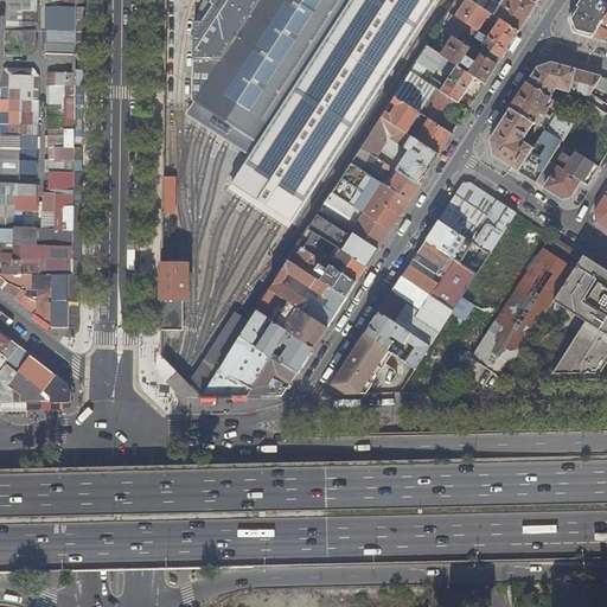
[(5,0),(5,53),(34,53),(36,0),(5,0)]
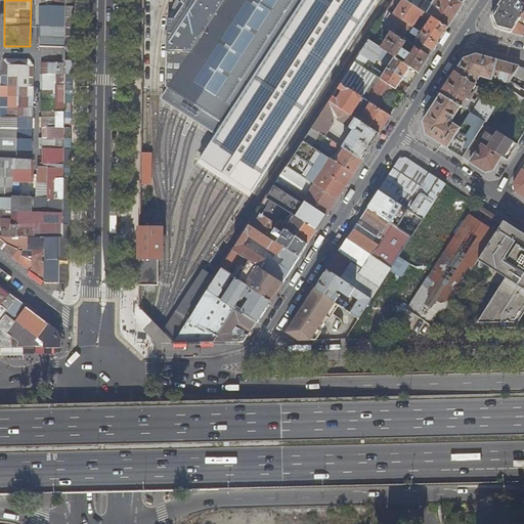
[(40,46),(66,47),(66,0),(39,0),(40,6),(41,6),(40,46)]
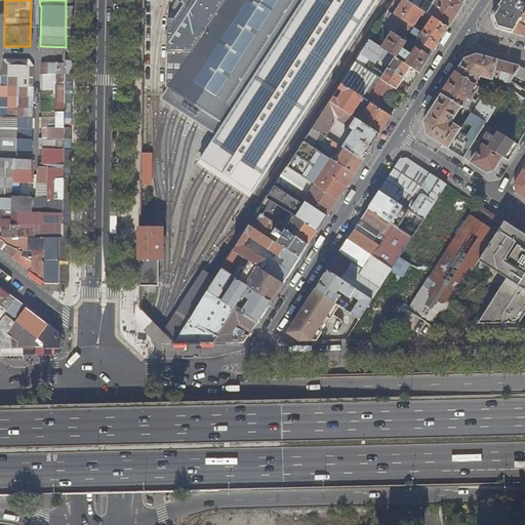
[(183,0),(182,2),(185,4),(175,17),(167,17),(166,87),(169,88),(161,102),(168,106),(176,111),(185,117),(196,124),(199,126),(201,123),(215,132),(198,162),(207,168),(219,175),(231,184),(243,191),(252,197),(301,122),(299,121),(304,115),(305,116),(312,105),(311,104),(314,99),(315,101),(326,83),(325,82),(327,78),(329,79),(342,58),(340,57),(341,56),(344,57),(356,38),(355,37),(356,34),(358,35),(370,15),(369,14),(371,11),(372,12),(380,0),(183,0)]
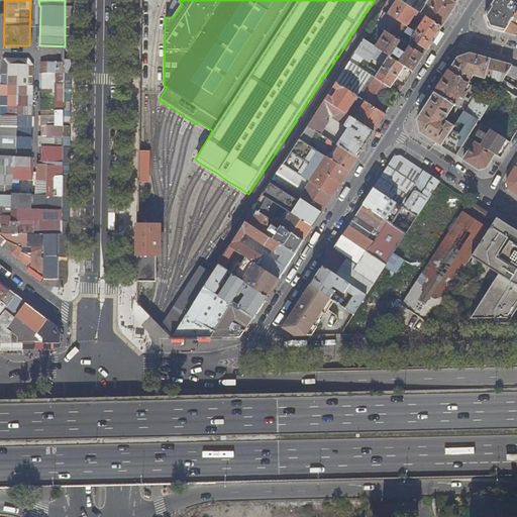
[(421,18),(423,15),(400,0),(389,0),(388,2),(394,5),(388,15),(405,26),(408,27),(416,15),(421,18)]
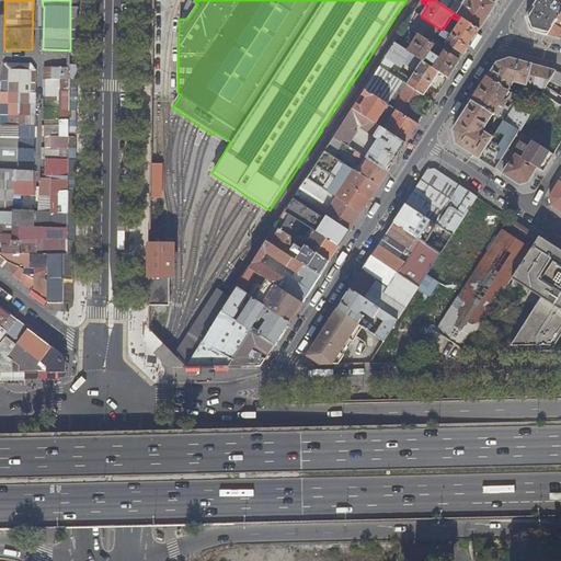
[(465,0),(461,6),(453,0),(434,0),(459,16),(462,19),(480,30),(495,4),(488,0),(470,0),(469,0),(465,0)]
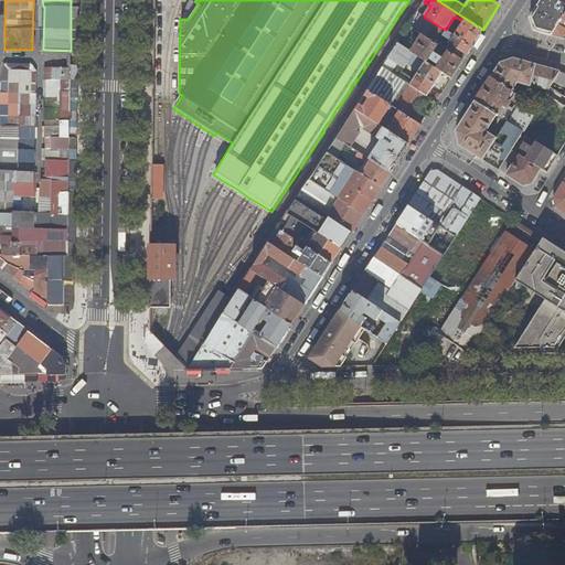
[(555,16),(563,3),(558,0),(541,0),(530,18),(535,30),(552,34),(561,20),(555,16)]
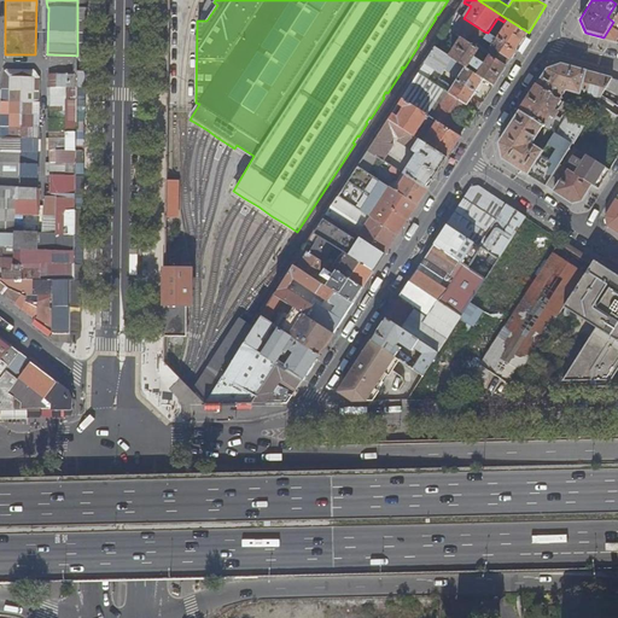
[(607,17),(613,22),(617,15),(617,4),(616,4),(607,17)]
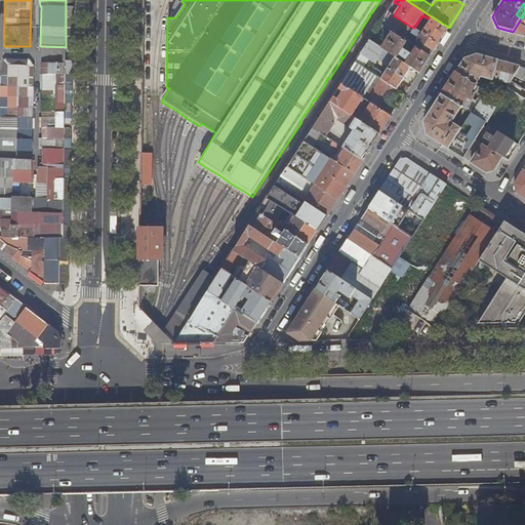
[(405,36),(411,27),(394,15),(389,11),(387,13),(396,18),(389,30),(394,33),(407,41),(409,43),(411,40),(405,36)]
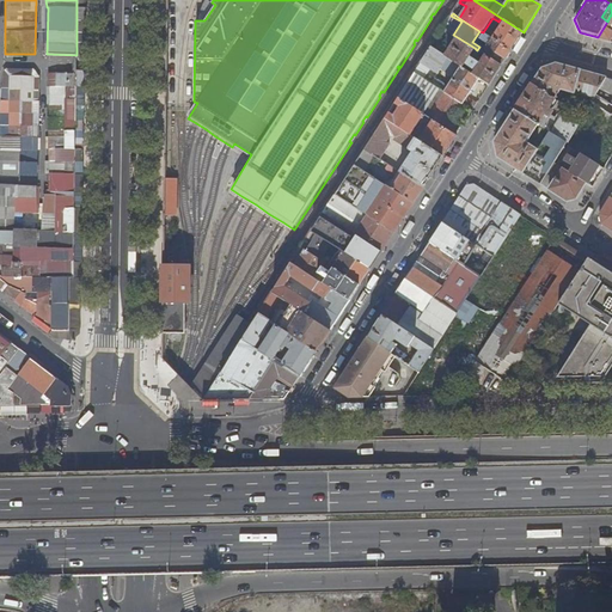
[(611,22),(611,14),(607,22),(598,37),(609,41),(611,41),(611,38),(611,29),(609,28),(611,23),(611,22)]
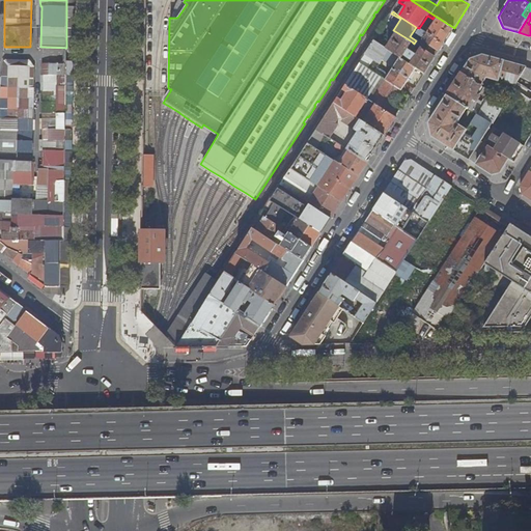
[(394,18),(390,16),(385,24),(389,26),(394,18)]
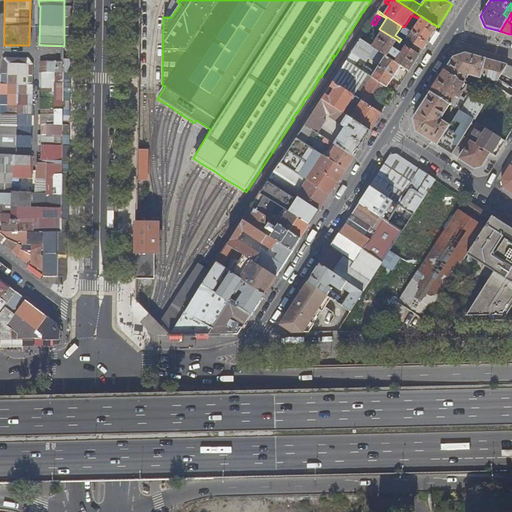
[(409,27),(407,30),(427,43),(438,27),(422,17),(413,30),(409,27)]
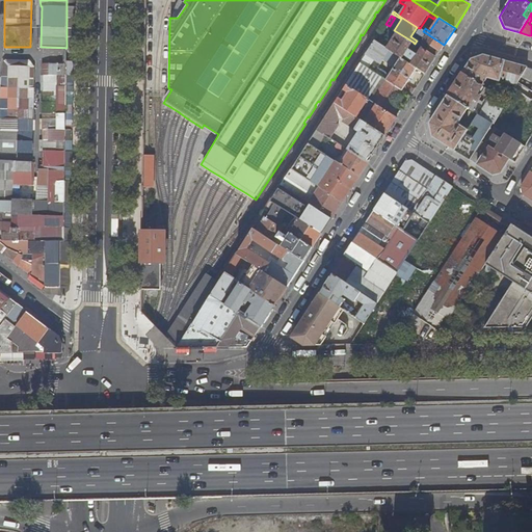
[(155,25),(144,25),(144,41),(152,41),(152,37),(154,37),(155,25)]
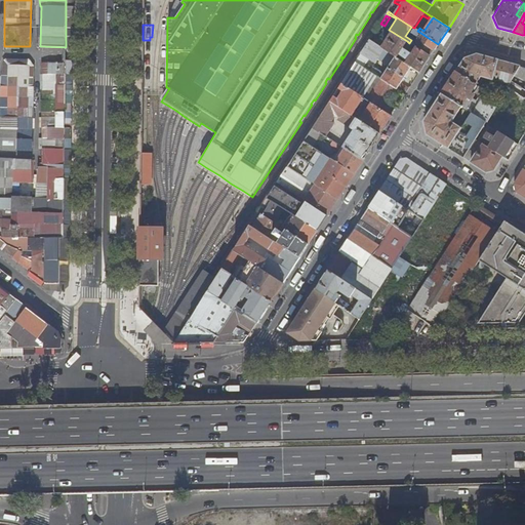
[(418,38),(413,46),(417,48),(430,56),(438,44),(417,31),(415,29),(412,34),(418,38)]
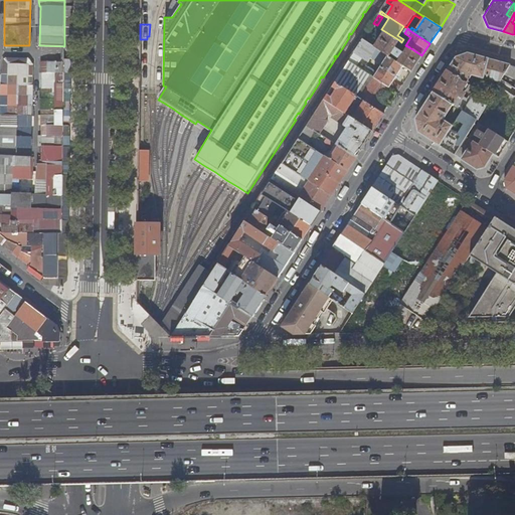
[(394,47),(399,40),(386,32),(376,47),(403,66),(411,71),(421,55),(409,47),(404,54),(394,47)]
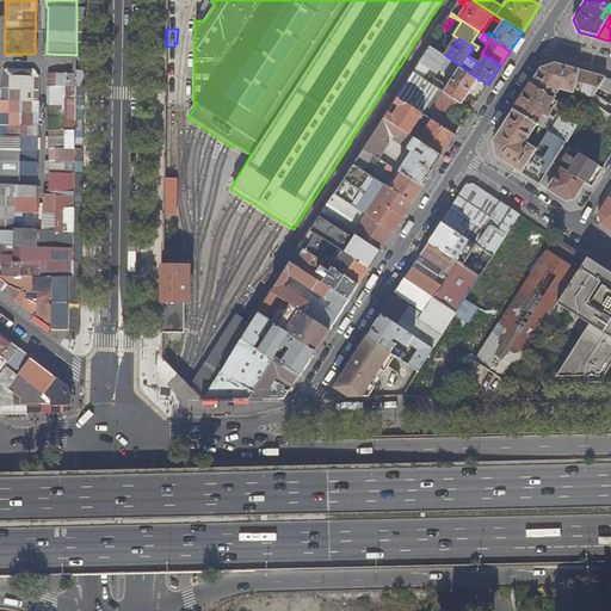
[(467,97),(479,79),(446,56),(431,45),(420,62),(438,74),(438,73),(440,74),(444,69),(452,74),(456,75),(446,88),(446,86),(434,79),(431,84),(439,88),(444,92),(462,104),(471,110),(477,103),(467,97)]
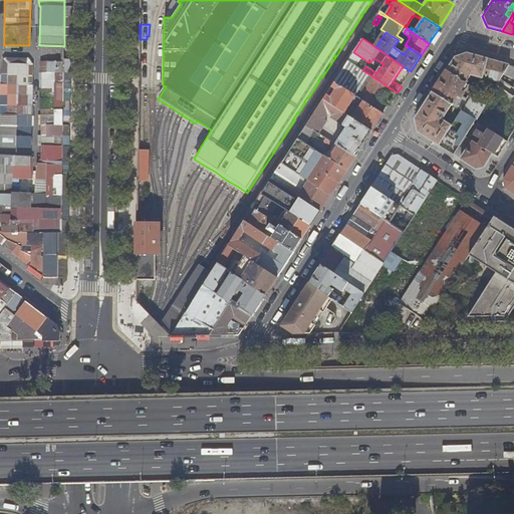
[(404,54),(409,47),(405,45),(401,42),(399,40),(394,47),(404,54)]
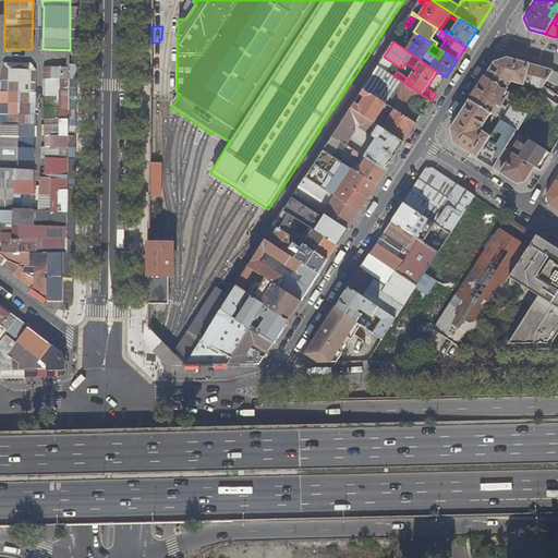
[(511,82),(541,89),(544,85),(553,71),(508,58),(495,63),(485,77),(506,91),(511,82)]
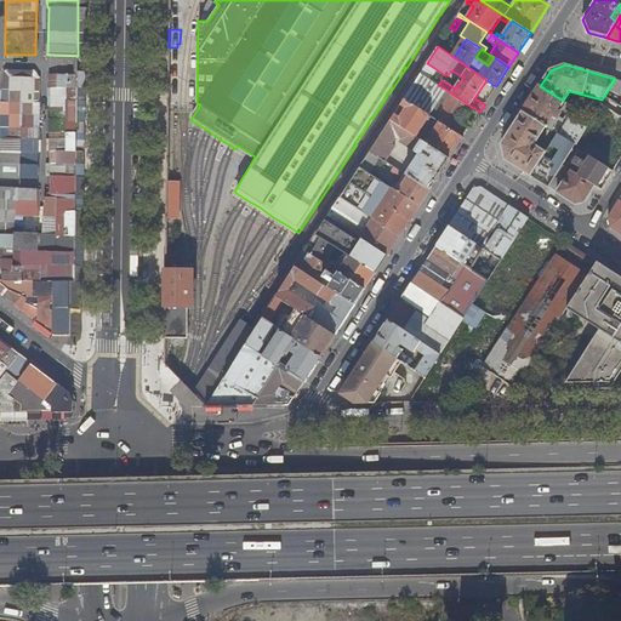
[(4,68),(1,86),(1,172),(32,174),(39,170),(40,74),(34,68),(4,68)]
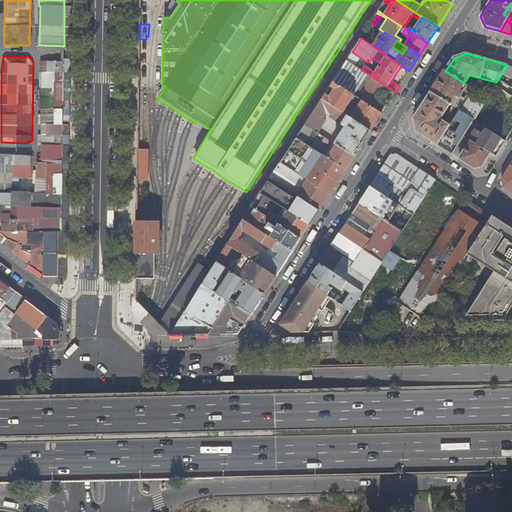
[(361,85),(368,74),(361,70),(346,60),(333,82),(340,86),(347,75),(361,85)]
